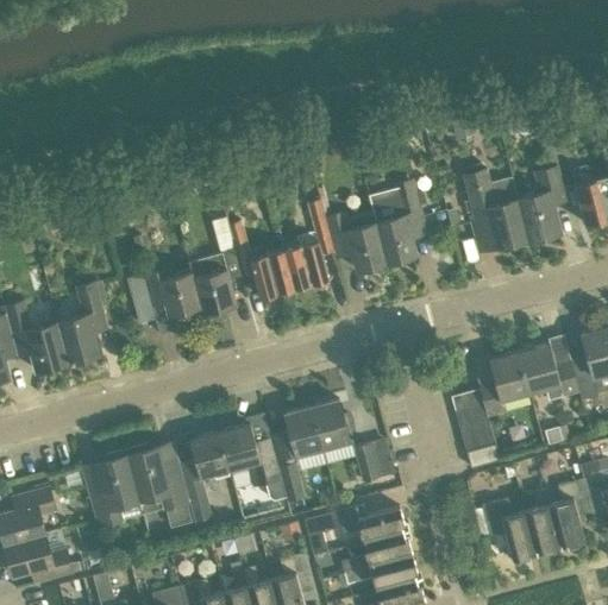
[(518,200),(528,240),(561,232),(553,206),(568,202),(555,147),(544,150),(549,169),(533,172),(539,194),(518,200)]
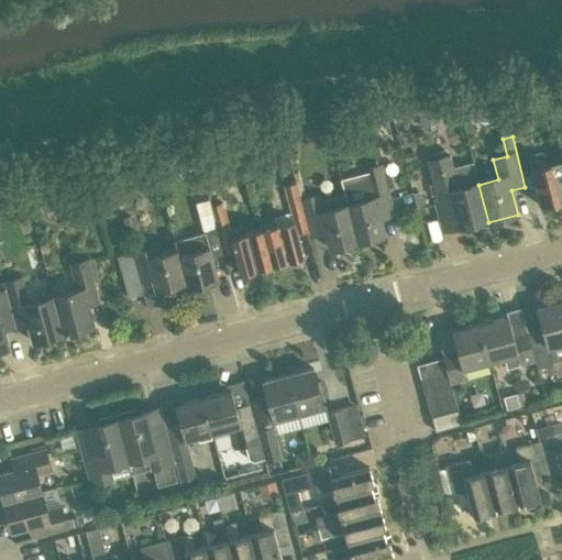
[(478,185),(474,165),(454,169),(451,156),(445,152),(430,156),(428,163),(431,178),(409,185),(417,212),(439,207),(440,211),(452,208),(458,230),(486,222),(487,222),(488,222),(478,185)]
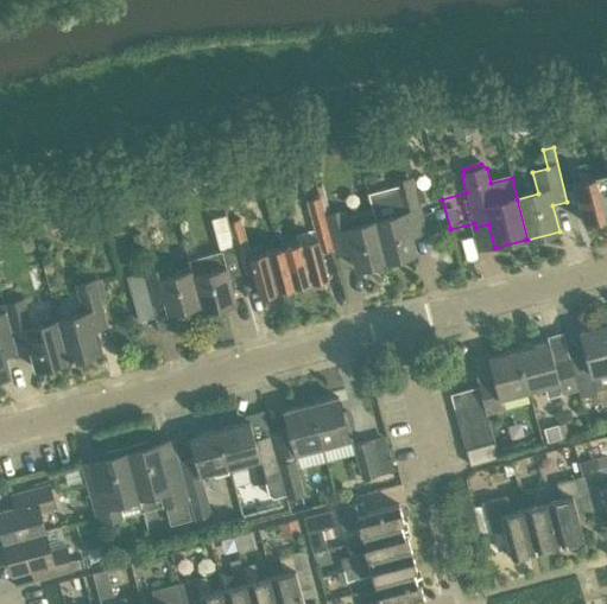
[(583,226),(606,218),(606,176),(573,184),(583,226)]
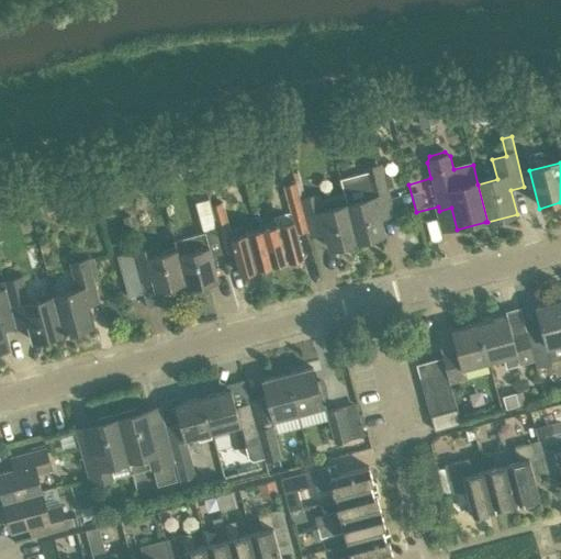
[(346,207),(356,245),(359,244),(359,242),(382,236),(379,222),(395,217),(382,167),(363,171),(368,191),(344,198),(346,207)]
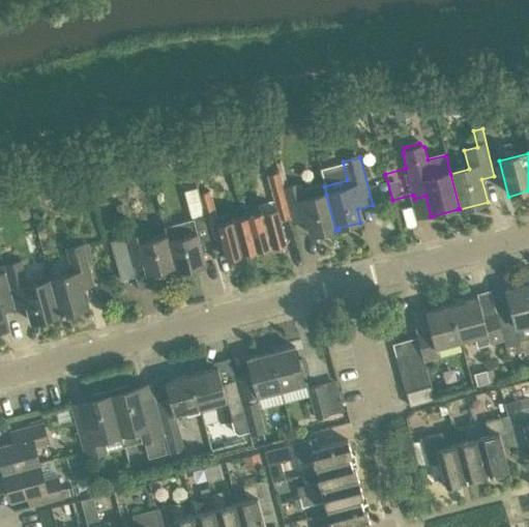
[(282,191),(280,182),(282,182),(278,172),(266,175),(274,203),(258,208),(260,214),(246,218),(256,253),(285,244),(280,224),(290,222),(290,218),(289,215),(287,209),(282,191)]
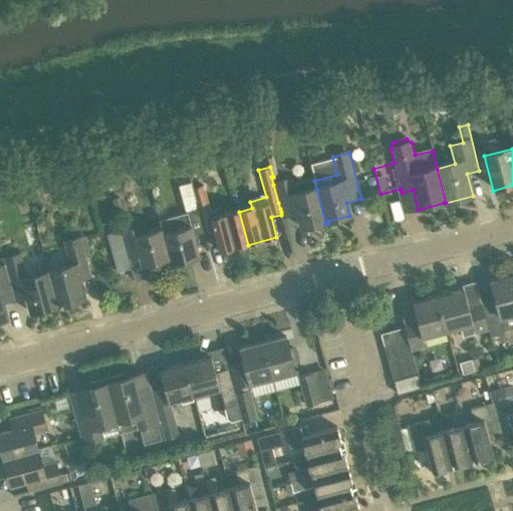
[(316,189),(314,181),(293,186),(291,179),(280,182),(278,175),(273,177),(271,177),(273,185),(278,203),(280,209),(281,212),(281,215),(282,214),(284,221),(299,217),(302,230),(325,224),(316,189)]
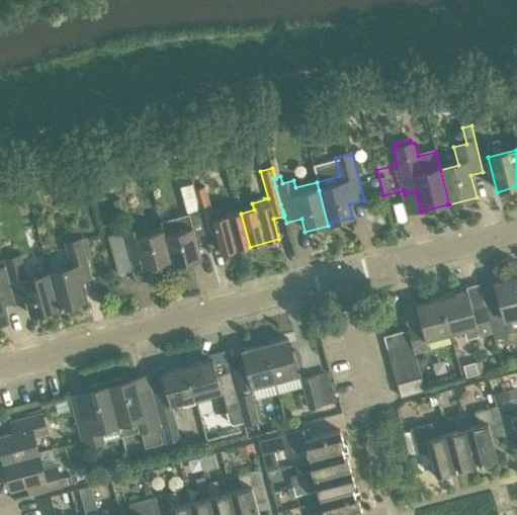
[(250,247),(241,213),(233,216),(231,208),(212,213),(206,189),(195,192),(207,236),(217,234),(222,254),(250,247)]
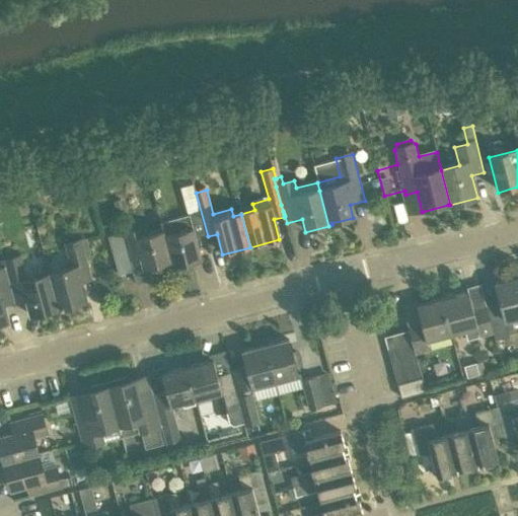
[(164,237),(170,263),(171,263),(172,268),(200,261),(195,240),(206,237),(201,215),(161,225),(164,237)]
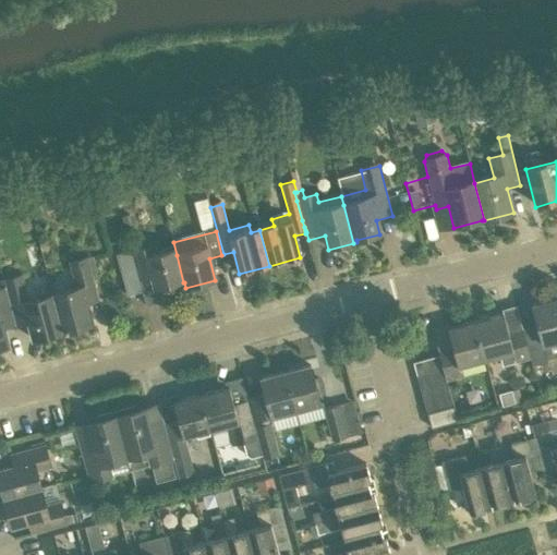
[(183,282),(177,255),(159,261),(155,246),(117,256),(128,298),(142,293),(138,281),(150,279),(153,290),(183,282)]
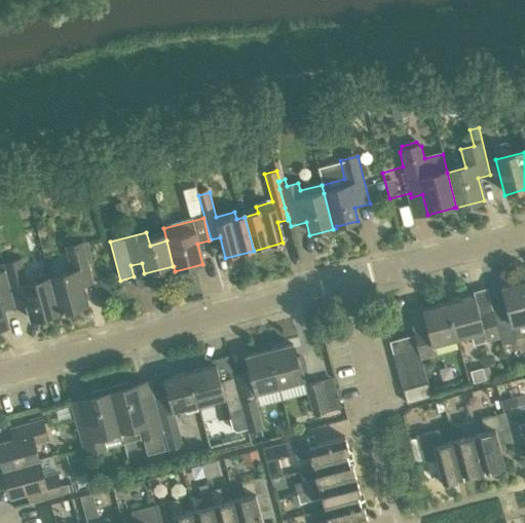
[(49,279),(59,315),(86,307),(81,289),(94,286),(82,244),(65,249),(72,273),(49,279)]
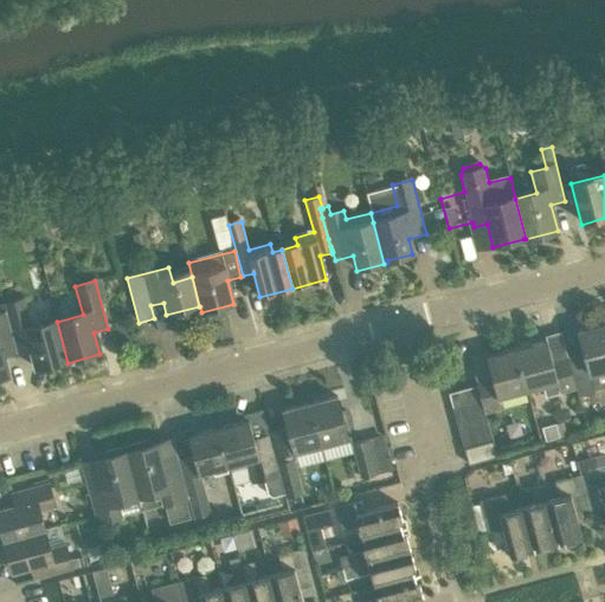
[(36,371),(68,363),(57,322),(32,328),(25,299),(4,305),(6,314),(5,314),(14,350),(17,350),(18,355),(31,353),(36,371)]
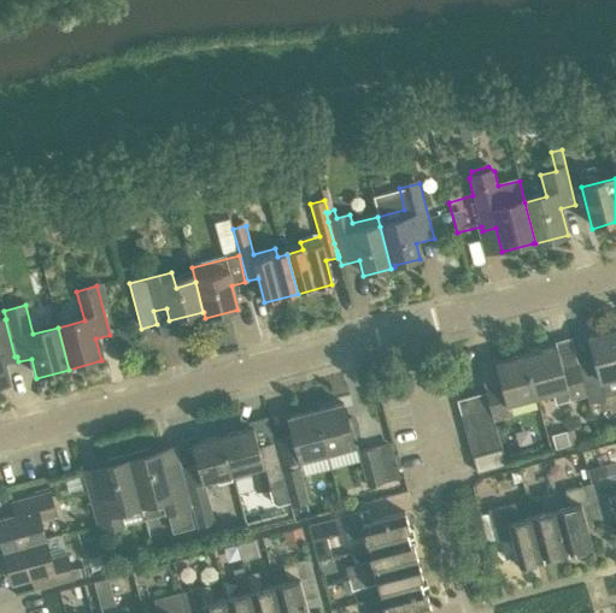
[(0,385),(9,384),(3,360),(15,357),(5,319),(0,320),(0,385)]
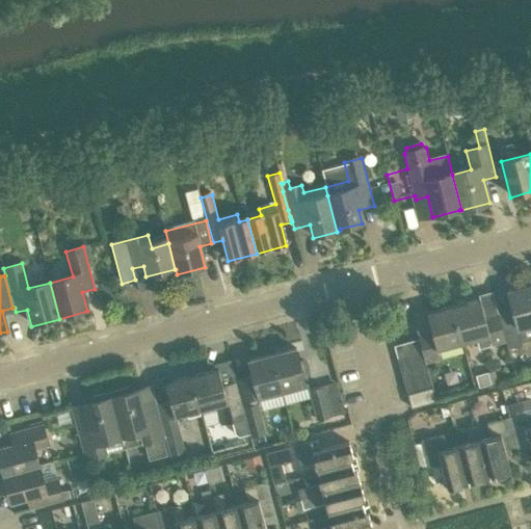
[(523,347),(519,329),(530,325),(530,285),(507,292),(512,316),(500,319),(506,345),(508,351),(523,347)]
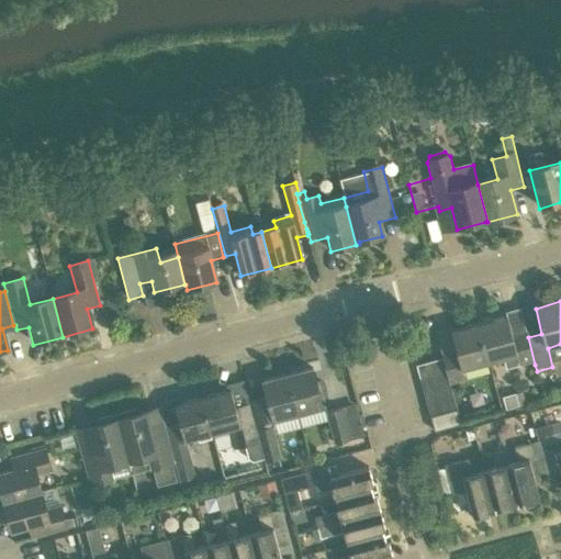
[(479,325),(487,364),(504,360),(506,371),(535,365),(528,337),(527,333),(513,337),(507,317),(479,325)]
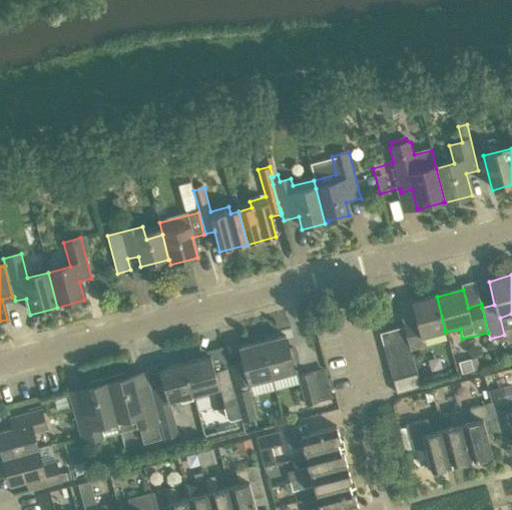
[(407,341),(410,352),(411,353),(426,350),(423,338),(445,332),(437,297),(414,303),(419,320),(403,324),(404,330),(407,341)]
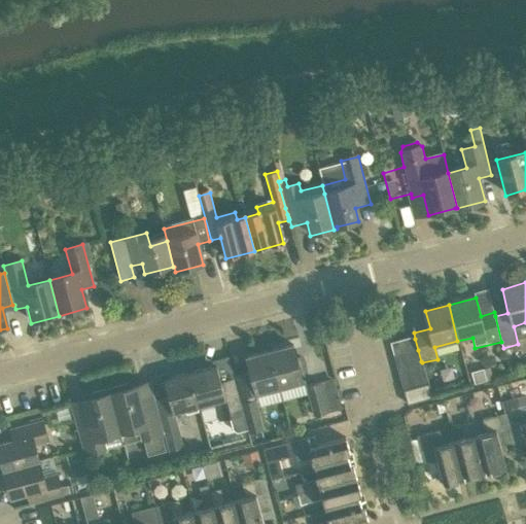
[(393,356),(418,350),(415,339),(390,345),(393,356)]
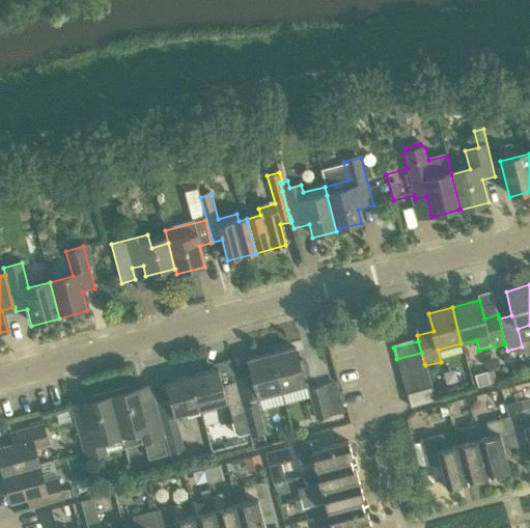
[(298,361),(295,350),(272,356),(281,392),(305,386),(303,379),(311,377),(307,359),(298,361)]
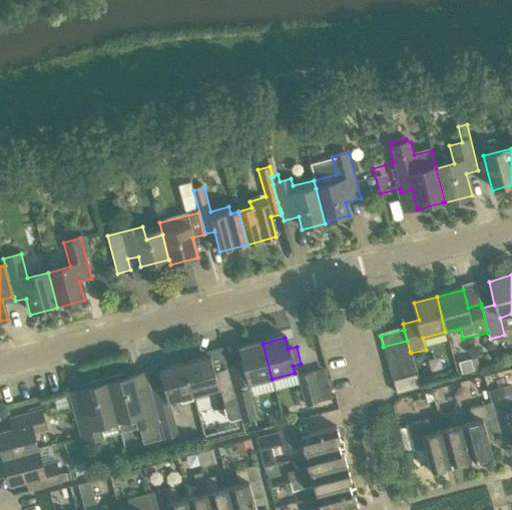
[(386,358),(410,352),(407,341),(383,347),(386,358)]
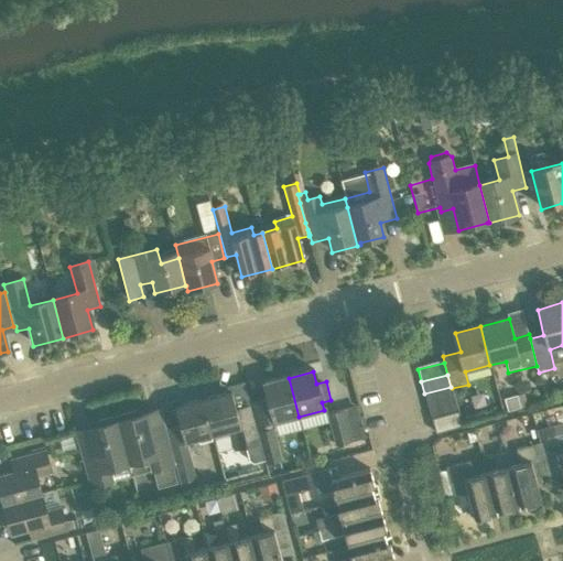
[(275,422),(299,417),(289,378),(263,385),(268,399),(250,405),(260,441),(261,445),(267,466),(283,462),(275,431),(278,431),(275,422)]
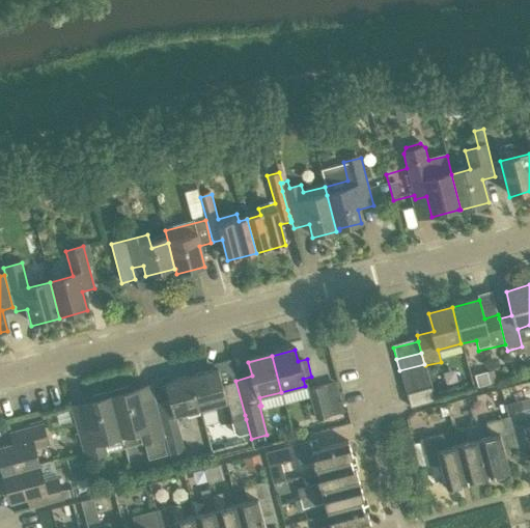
[(427,377),(425,365),(424,364),(399,370),(402,383),(427,377)]
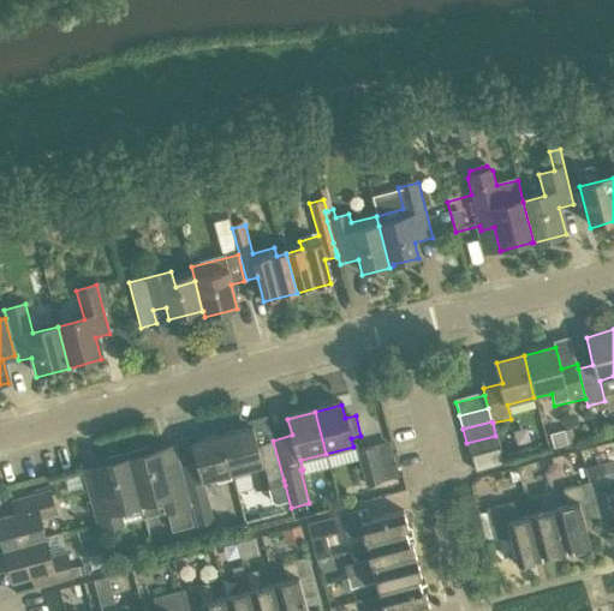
[(254,453),(248,430),(221,436),(232,477),(250,472),(255,492),(285,485),(284,480),(275,447),(254,453)]
